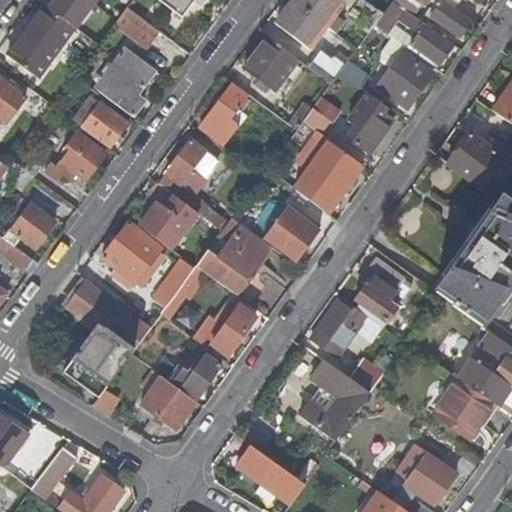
[(127,1),(130,4),(133,0),(89,0),(79,15),(91,24),(101,11),(113,20),(127,1)]
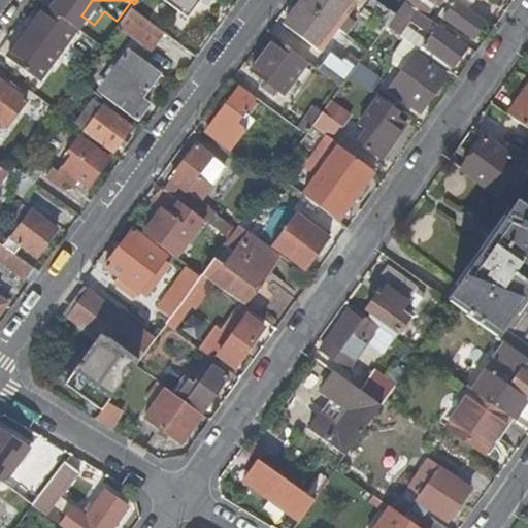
[(202,0),(164,0),(189,19),(201,1),(202,0)]
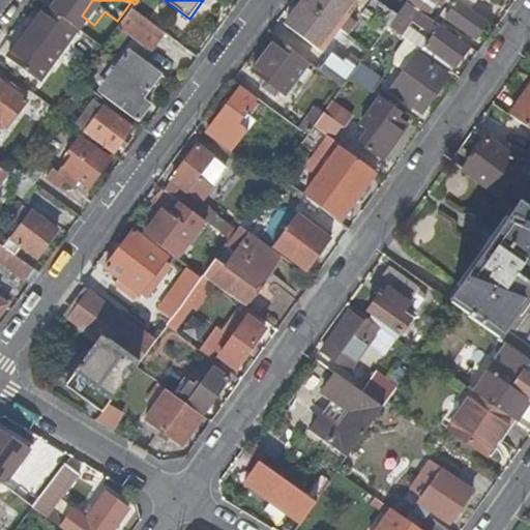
[(347,13),(354,3),(349,0),(305,0),(304,2),(287,26),(320,51),(337,27),(347,35),(357,21),(347,13)]
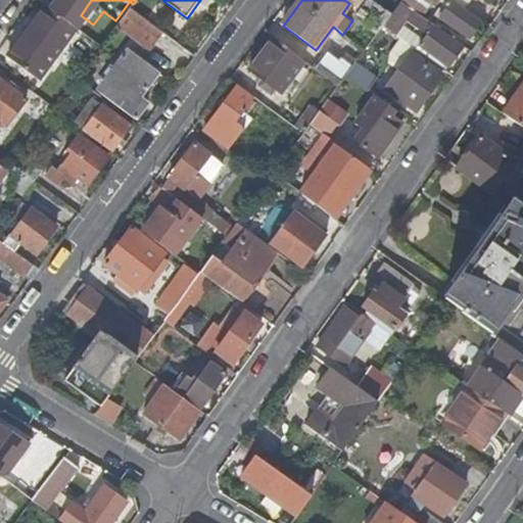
[(344,0),(349,3),(360,11),(367,0),(344,0)]
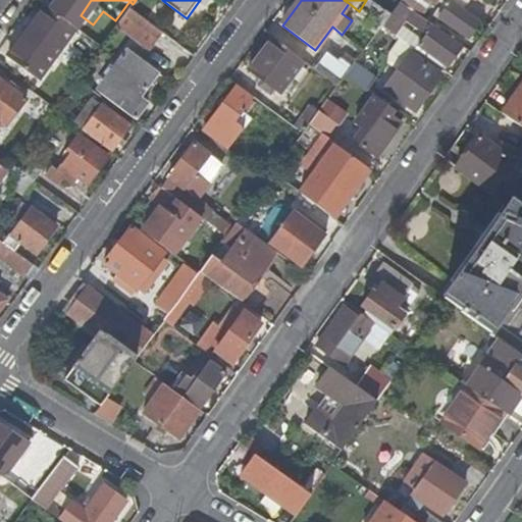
[(372,0),(366,0),(359,11),(357,14),(379,31),(383,24),(392,14),(372,0)]
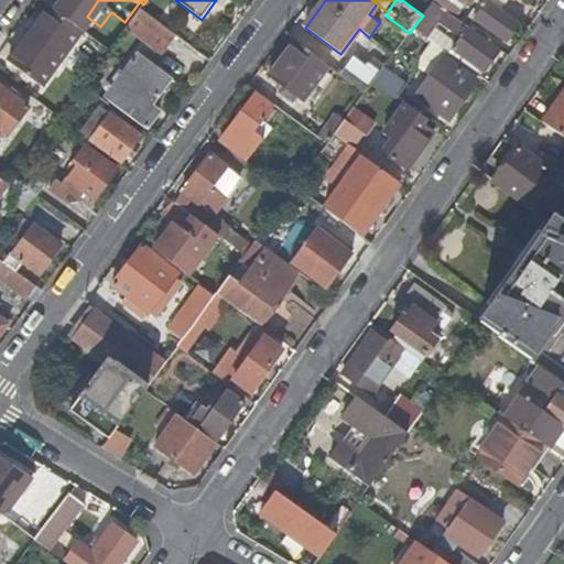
[(484,72),(500,49),(461,20),(434,0),(423,15),(414,26),(431,39),(448,52),(452,46),(484,72)]
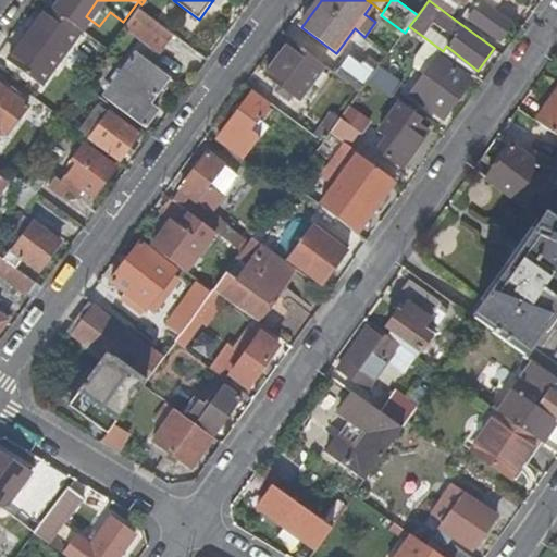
[(466,4),(459,0),(429,0),(455,20),(466,4)]
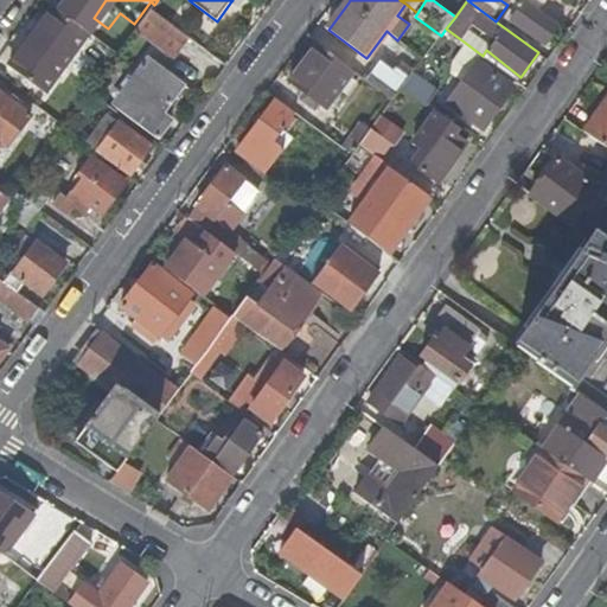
[(558,25),(524,0),(511,19),(544,44),(558,25)]
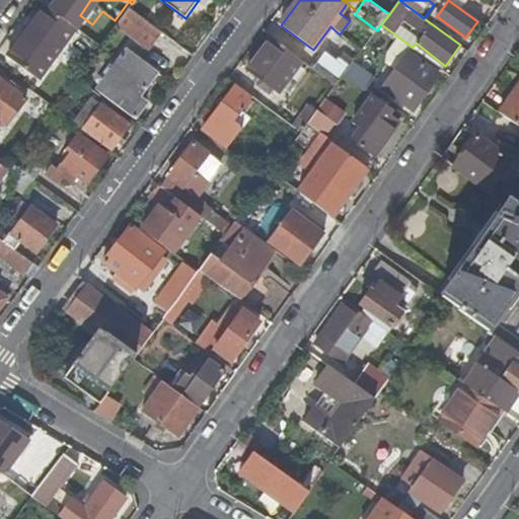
[(40,78),(77,28),(45,4),(7,55),(40,78)]
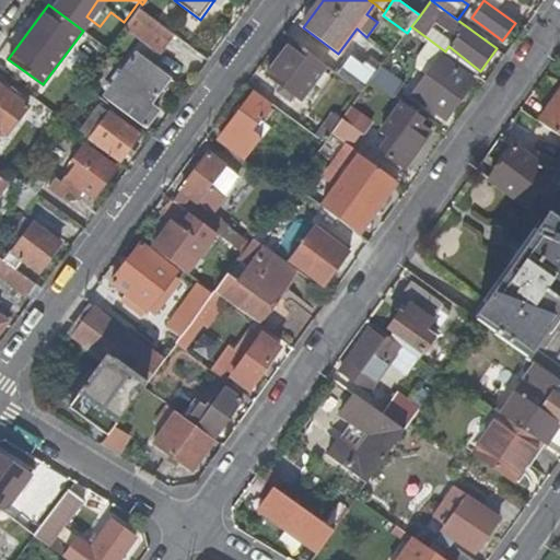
[(161,53),(174,34),(139,9),(126,26),(161,53)]
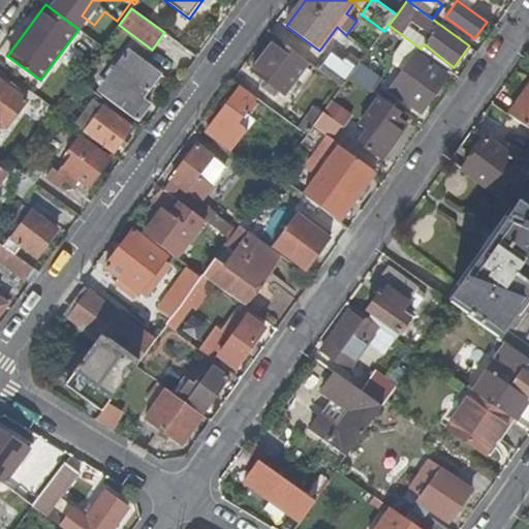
[(91,30),(87,36),(102,48),(106,41),(91,30)]
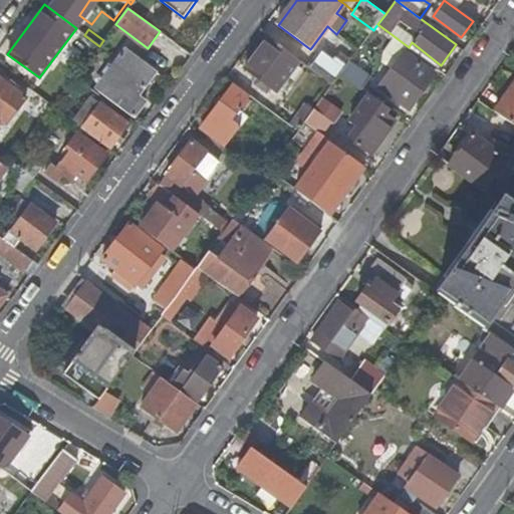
[(390,72),(405,51),(409,47),(393,35),(379,53),(378,63),(390,72)]
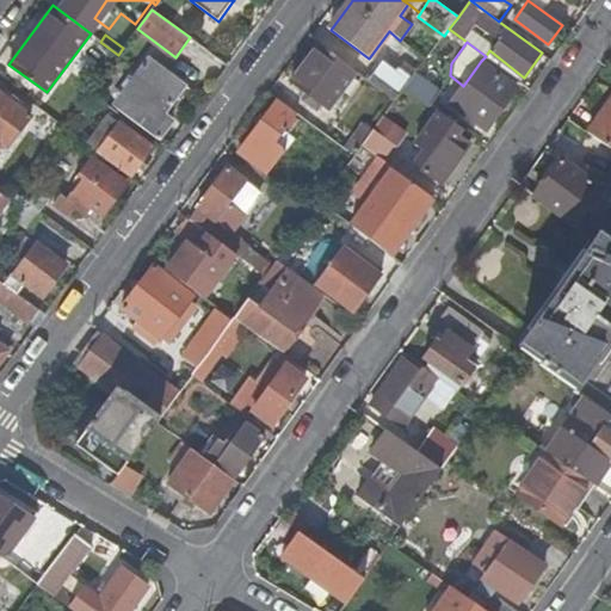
[(356,72),(320,45),(294,80),(329,106),(356,72)]
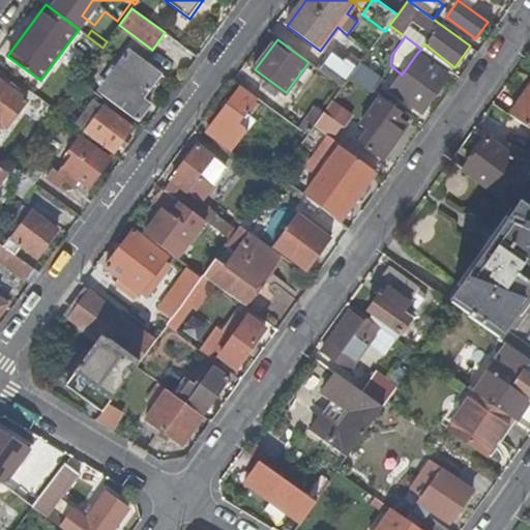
[(454,67),(424,43),(421,49),(451,71),(454,67)]
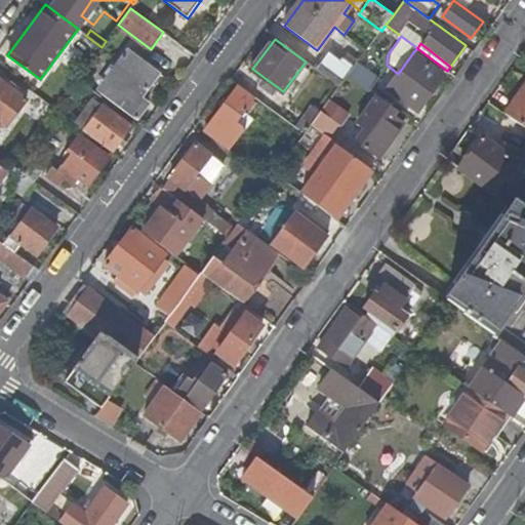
[(136,121),(147,106),(138,99),(143,95),(158,74),(127,51),(115,69),(118,72),(101,94),(136,121)]
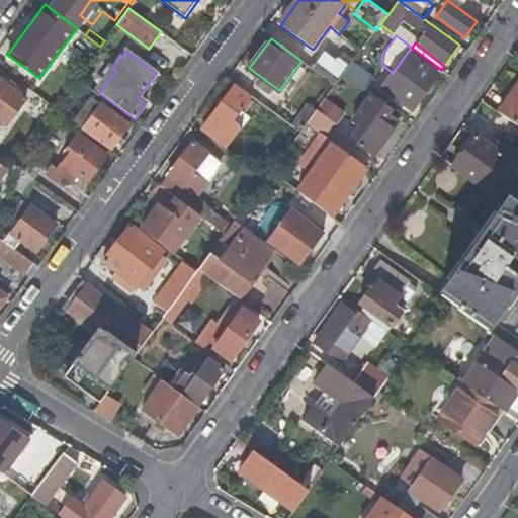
[(326,52),(314,68),(336,84),(344,74),(348,69),(326,52)]
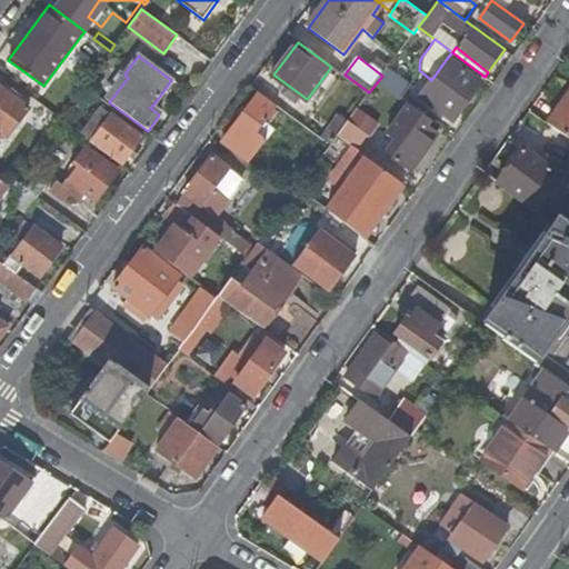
[(448,57),(431,80),(420,96),(453,120),(482,82),(448,57)]
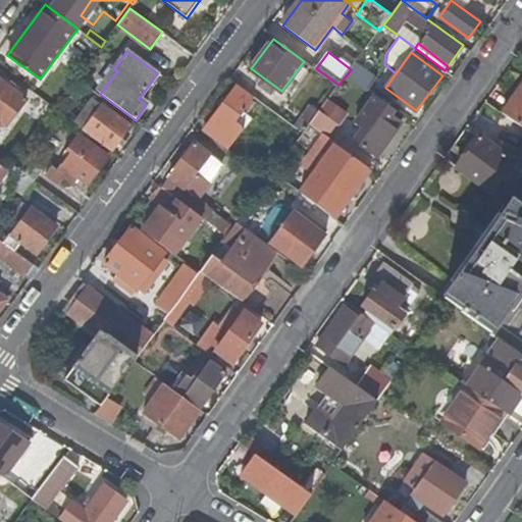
[(377,77),(356,62),(351,69),(347,74),(368,90),(377,77)]
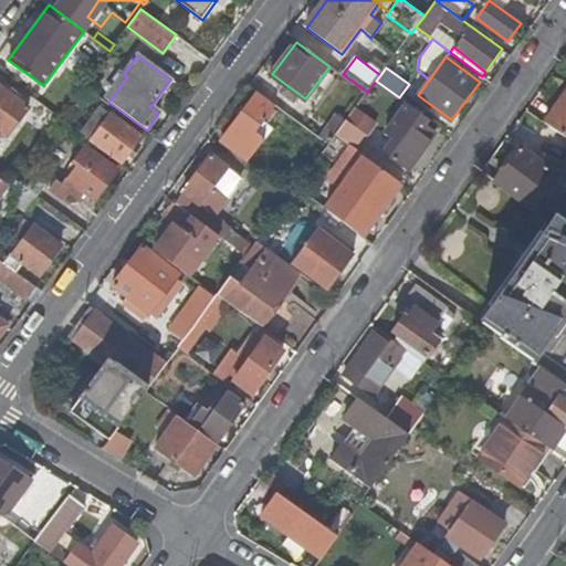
[(0,85),(0,137),(3,134),(8,137),(30,108),(19,100),(22,95),(17,91),(13,96),(0,85)]
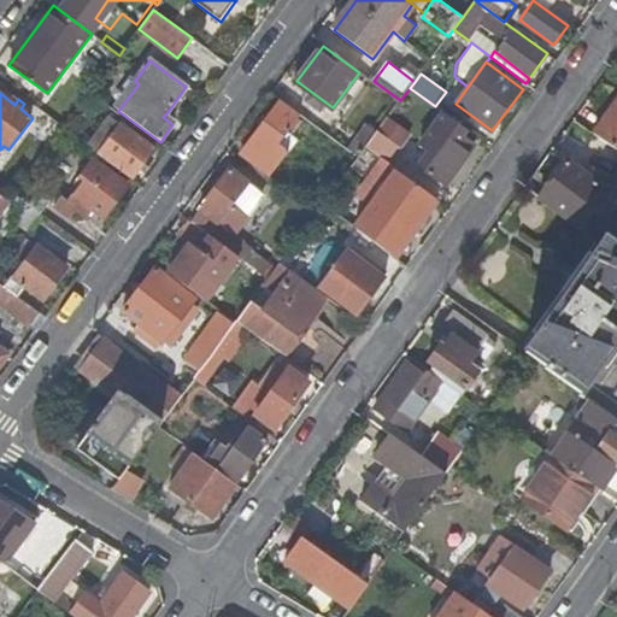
[(616,98),(594,133),(616,148),(616,98)]
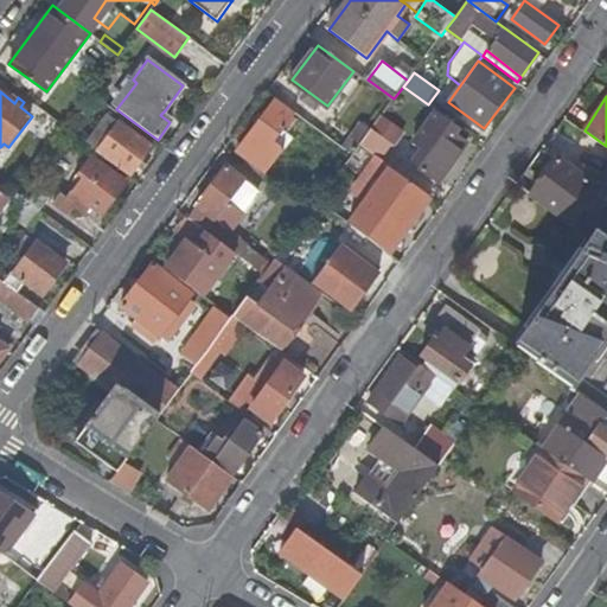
[(278,97),(237,153),(266,173),(285,147),(275,140),(283,129),(288,132),(299,117),(294,115),(296,112),(278,97)]
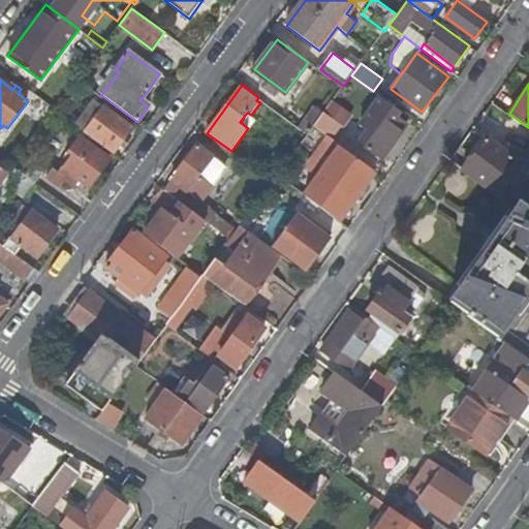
[(139,100),(148,106),(152,102),(144,96),(139,100)]
